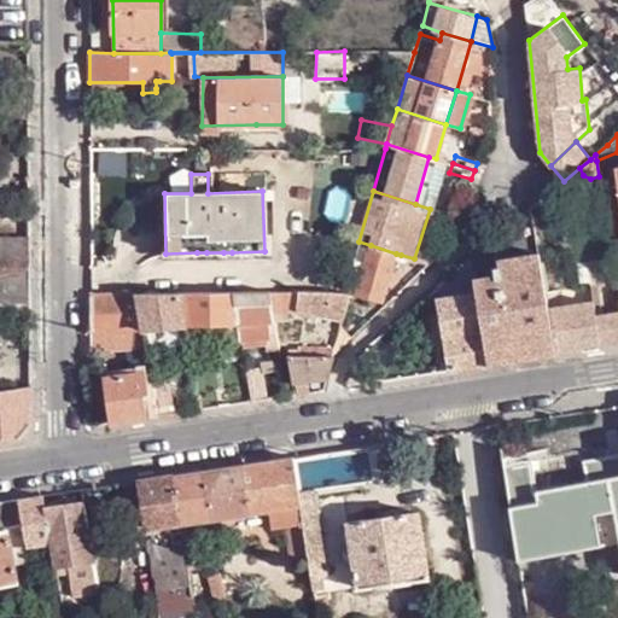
[(534,207),(471,260),(471,263),(473,279),(485,365),(522,360),(557,355),(549,310),(547,292),(543,267),(534,207)]
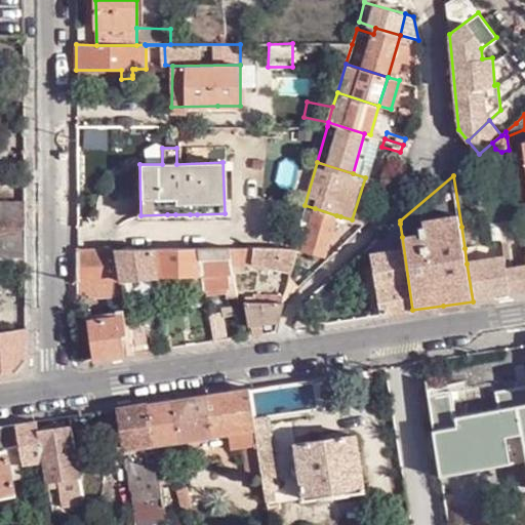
[(0,227),(26,228),(27,209),(26,201),(2,202),(0,202),(0,227)]
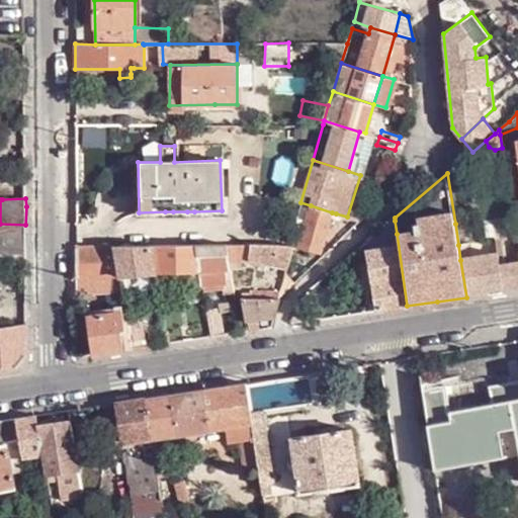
[(320,251),(325,232),(332,212),(311,205),(300,202),(293,224),(298,225),(304,227),(299,245),(320,251)]
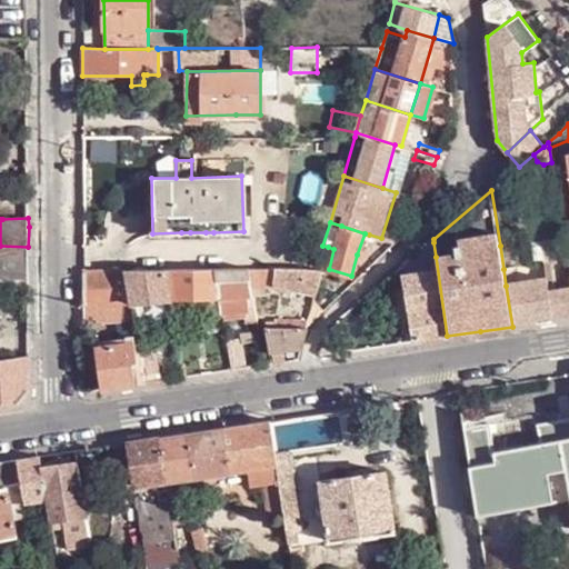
[(399,237),(383,232),(381,238),(383,239),(395,242),(399,237)]
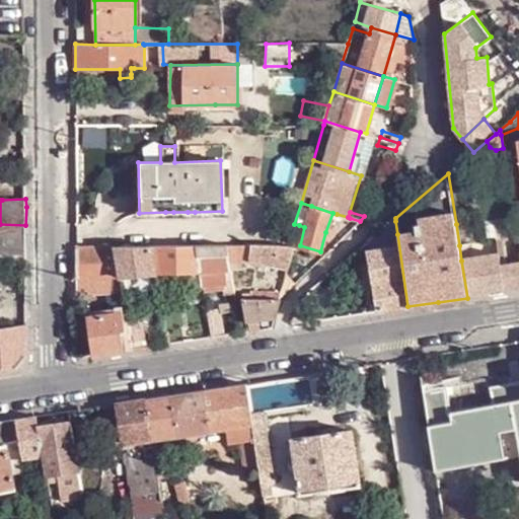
[(345,231),(350,218),(348,217),(337,214),(332,213),(325,232),(340,236),(345,231)]
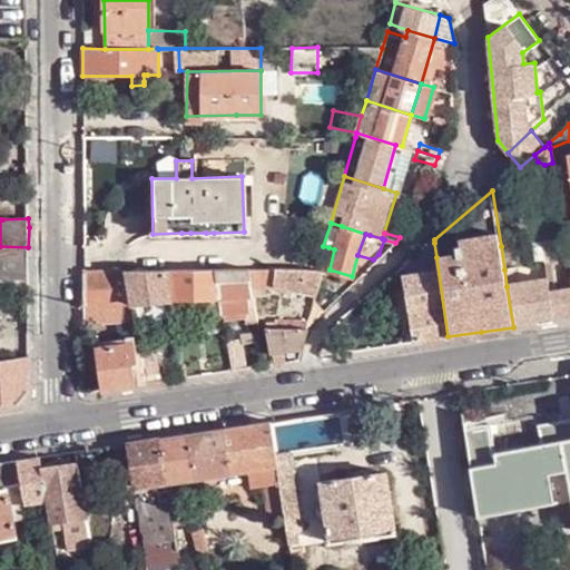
[(434,243),(434,239),(404,264),(391,276),(395,281),(406,278),(412,310),(405,320),(408,335),(416,342),(448,336),(436,257),(434,243)]
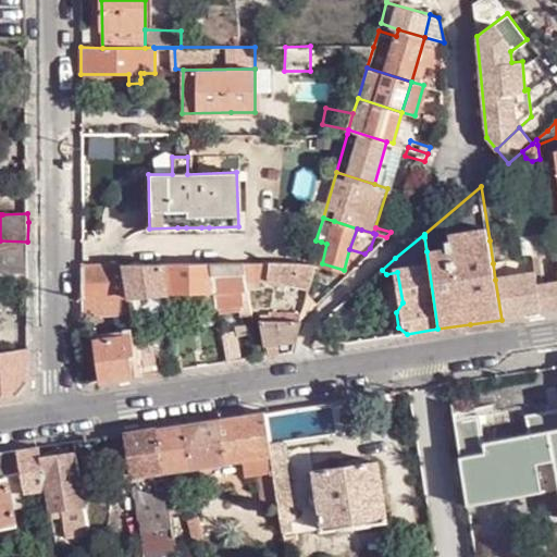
[(520,260),(493,263),(495,280),(522,275),(520,260)]
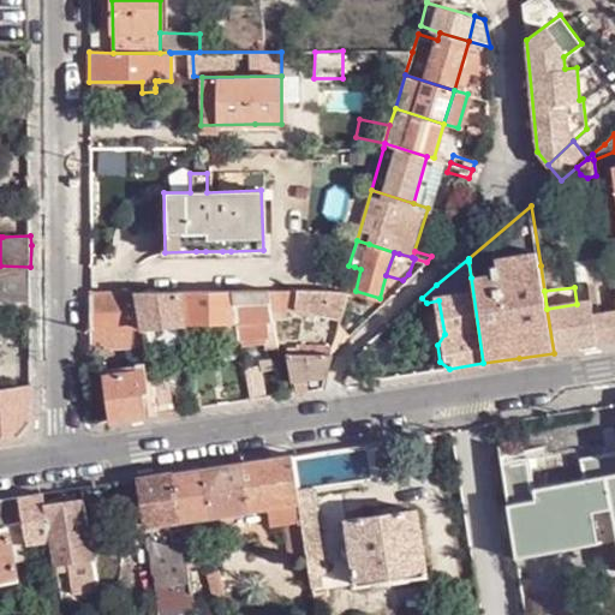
[(296,306),(340,316),(347,292),(297,288),(268,290),(272,311),(294,310),(296,306)]
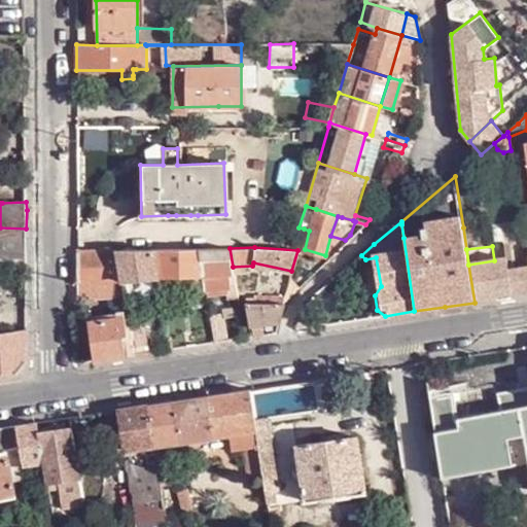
[(223,300),(238,297),(233,267),(230,248),(199,249),(205,288),(206,295),(222,293),(223,300)]
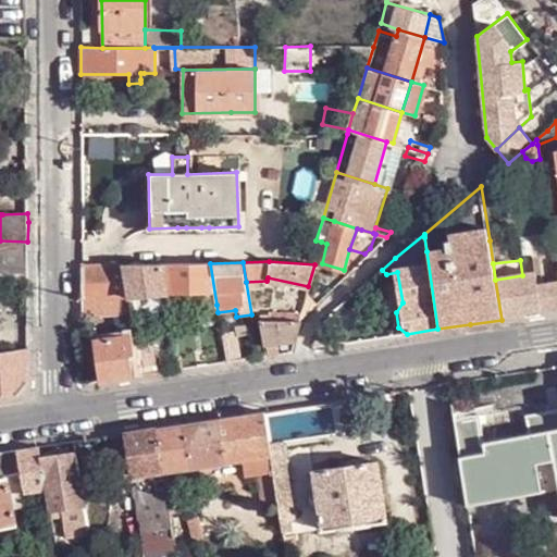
[(193,305),(217,305),(210,263),(161,264),(168,304),(172,304),(169,288),(193,288),(193,305)]
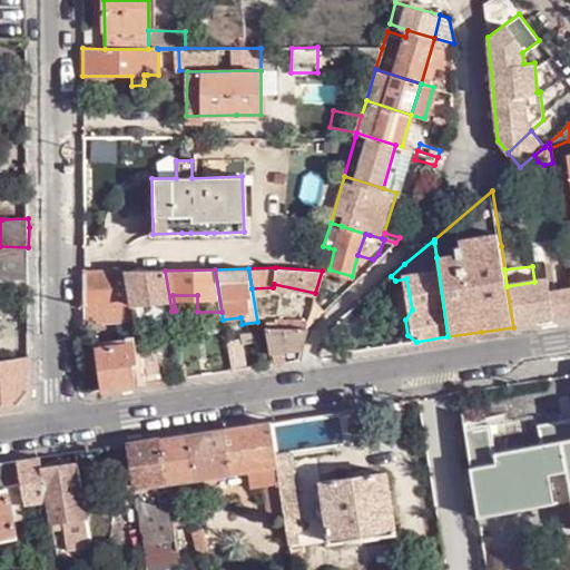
[(172,311),(165,271),(127,272),(133,304),(135,318),(172,313),(172,311)]
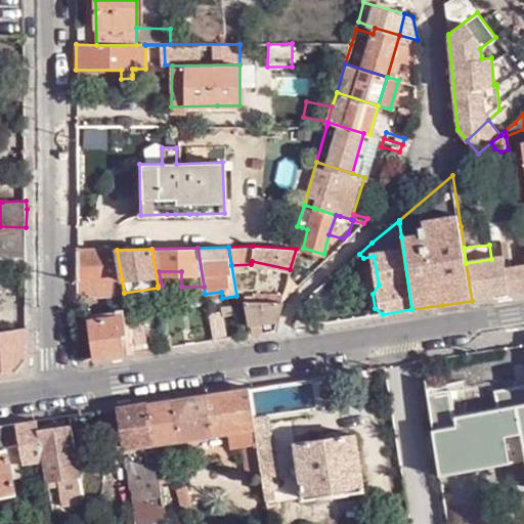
[(122,279),(117,250),(77,250),(76,280),(76,286),(88,285),(88,280),(122,279)]
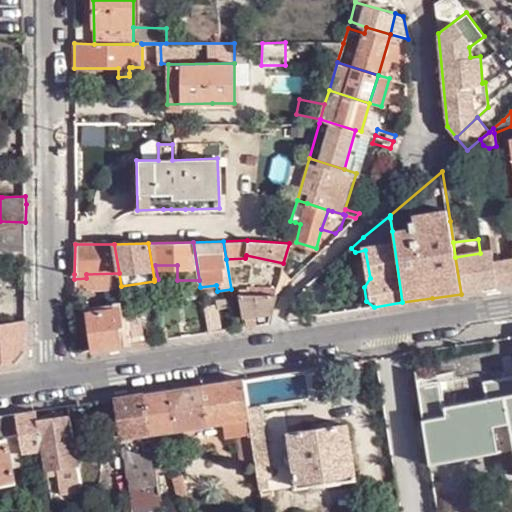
[(490,289),(511,285),(511,258),(482,263),(480,253),(455,257),(461,294),(490,289)]
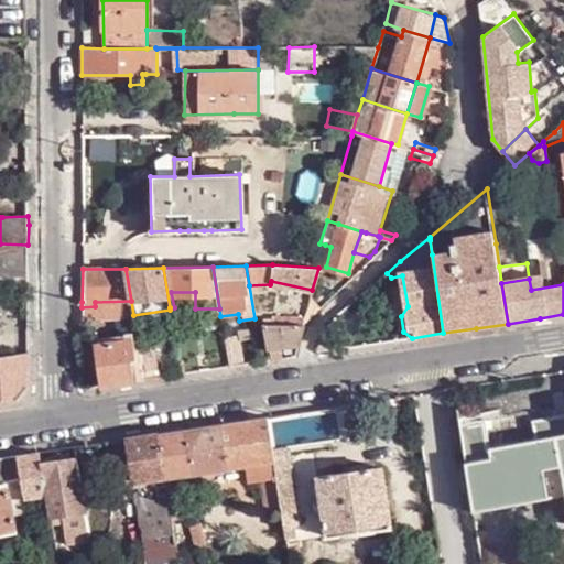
[(133,320),(133,315),(131,301),(95,302),(95,306),(82,307),(82,322),(112,321),(133,320)]
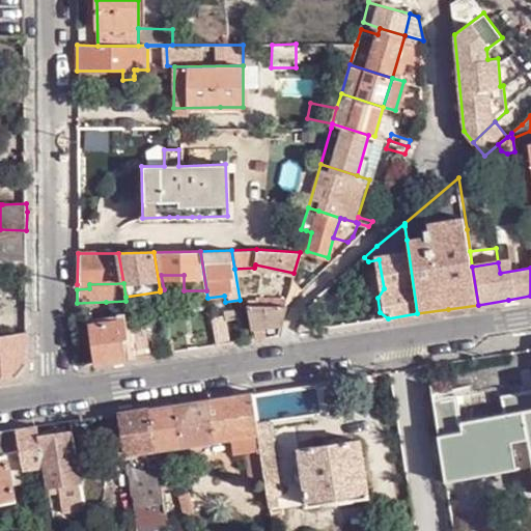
[(248,301),(249,305),(286,300),(289,290),(256,296),(256,299),(248,301)]
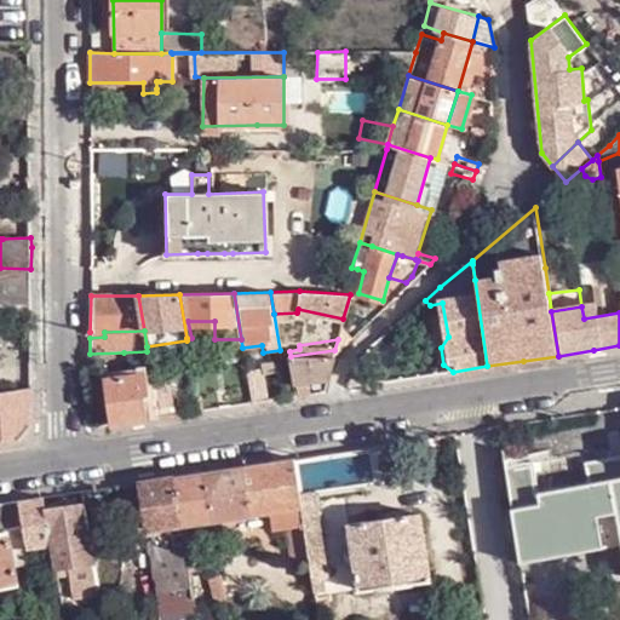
[(294,383),(326,378),(333,357),(334,350),(291,356),(294,383)]
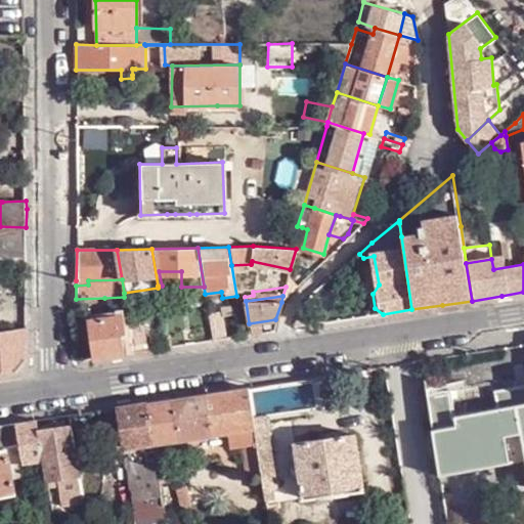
[(127,312),(124,297),(104,298),(105,310),(119,310),(119,315),(123,314),(125,329),(130,329),(129,321),(127,312)]
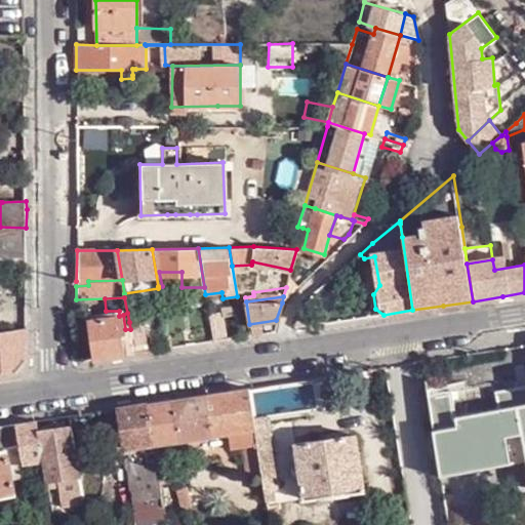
[(213,340),(220,339),(219,332),(223,325),(219,305),(207,307),(213,340)]
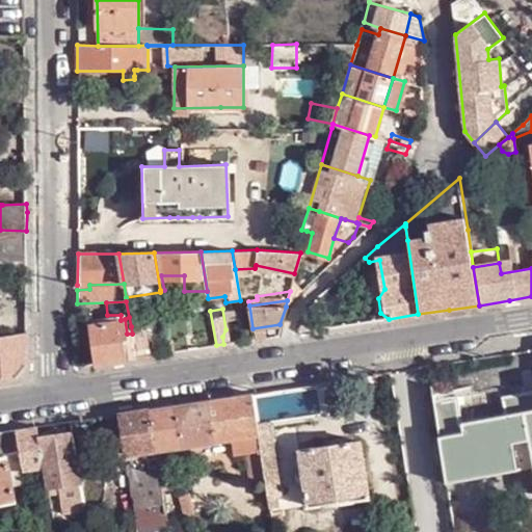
[(316,317),(304,318),(296,334),(318,330),(316,317)]
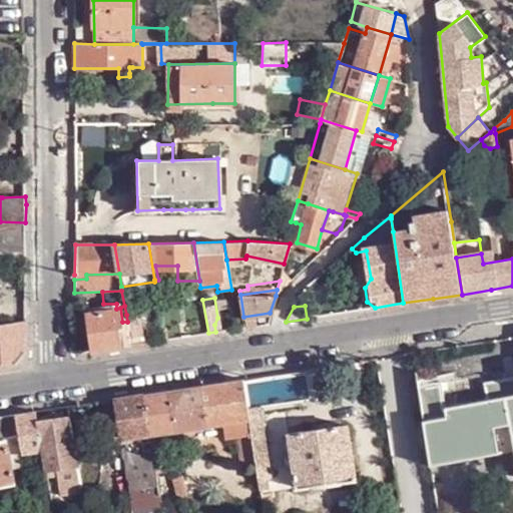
[(92,351),(131,345),(127,322),(122,322),(120,308),(116,309),(86,313),(89,332),(92,351)]
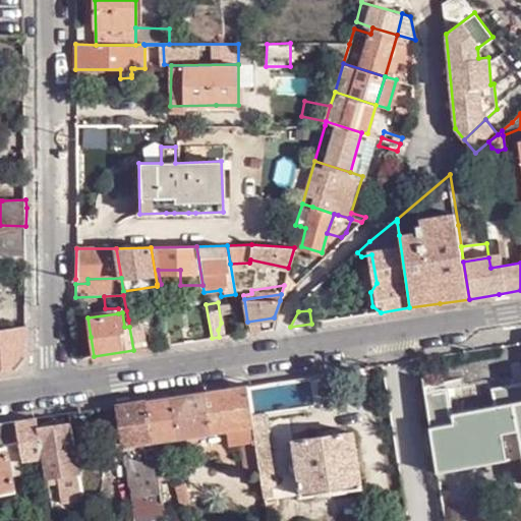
[(133,350),(148,348),(141,317),(128,320),(129,327),(133,350)]
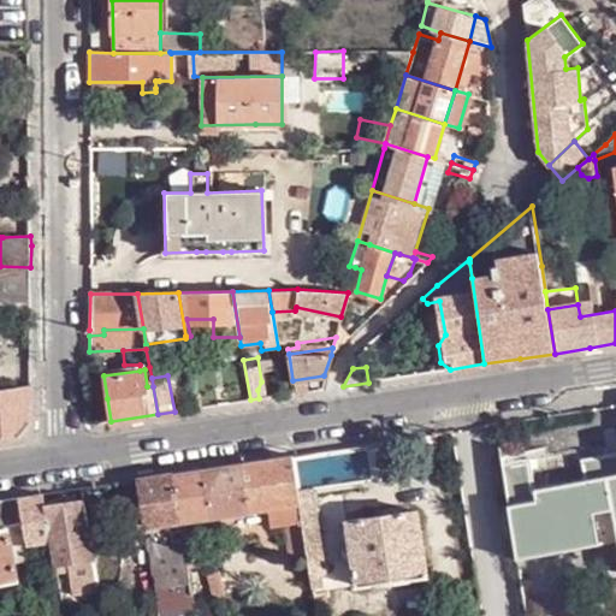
[(307,391),(320,389),(324,375),(292,380),(295,394),(307,391)]
